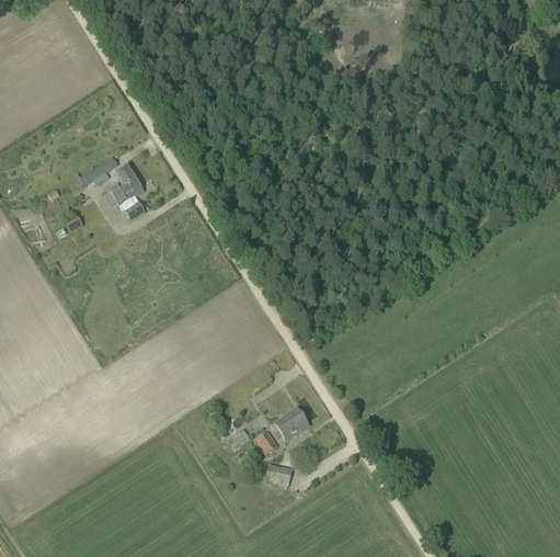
[(86,184),(126,159),(121,150),(80,175),(86,184)]
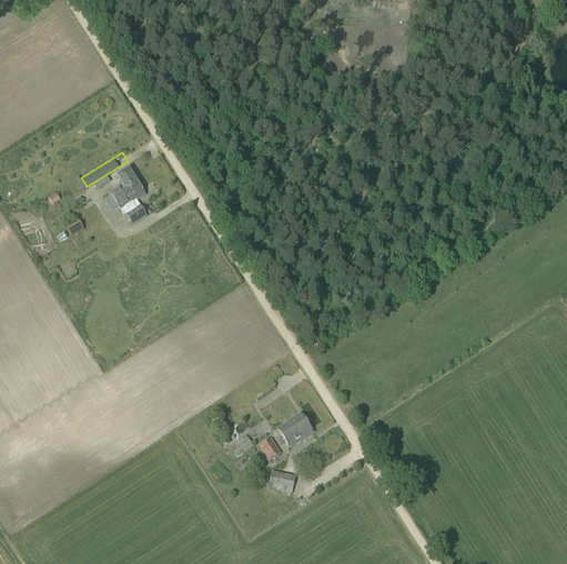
[(148,213),(138,198),(145,192),(130,167),(118,173),(123,182),(111,190),(124,212),(127,212),(133,223),(148,213)]
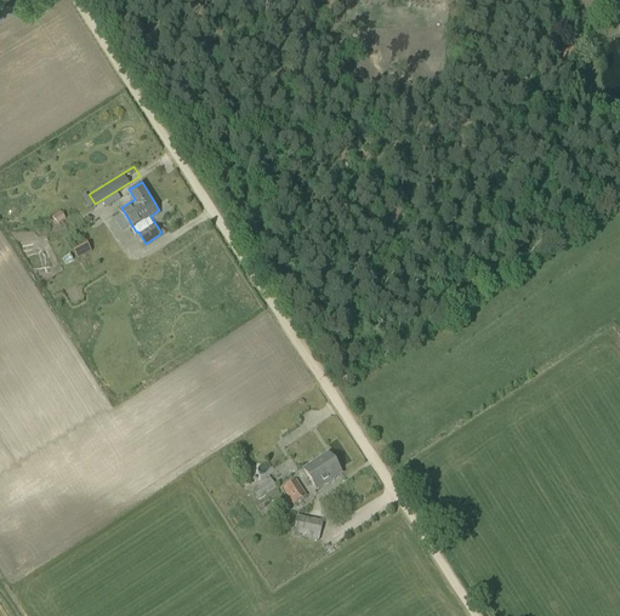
[(165,205),(169,215),(176,212),(172,201),(165,205)]
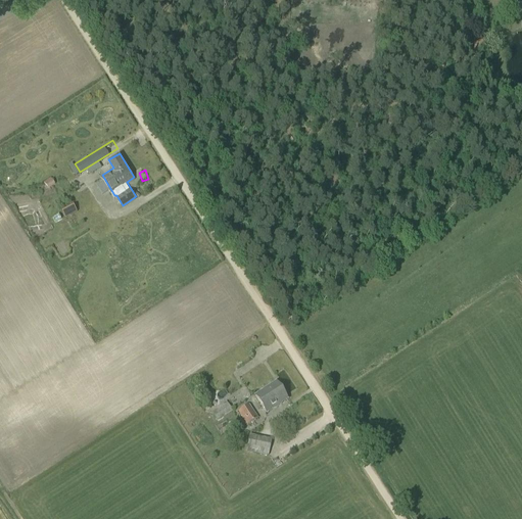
[(49,186),(56,181),(51,175),(45,180),(49,186)]
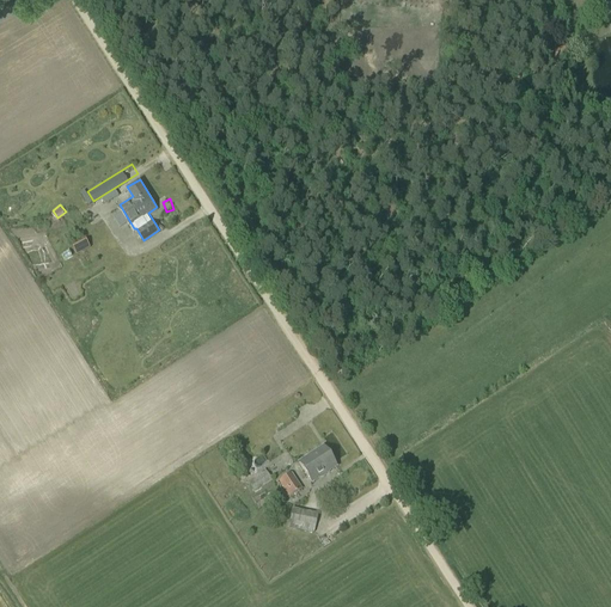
[(83,263),(97,256),(86,235),(73,243),(83,263)]
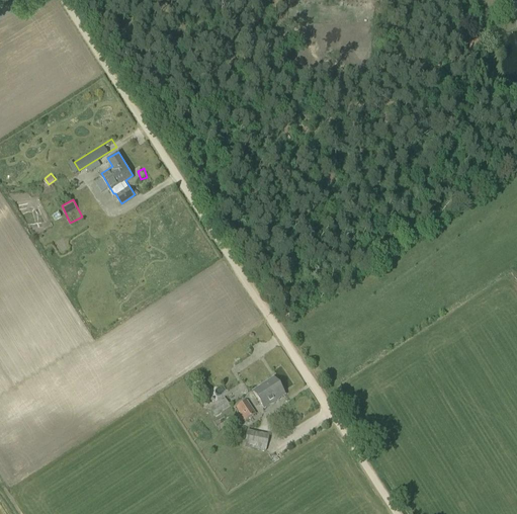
[(247,362),(236,367),(241,375),(252,370),(247,362)]
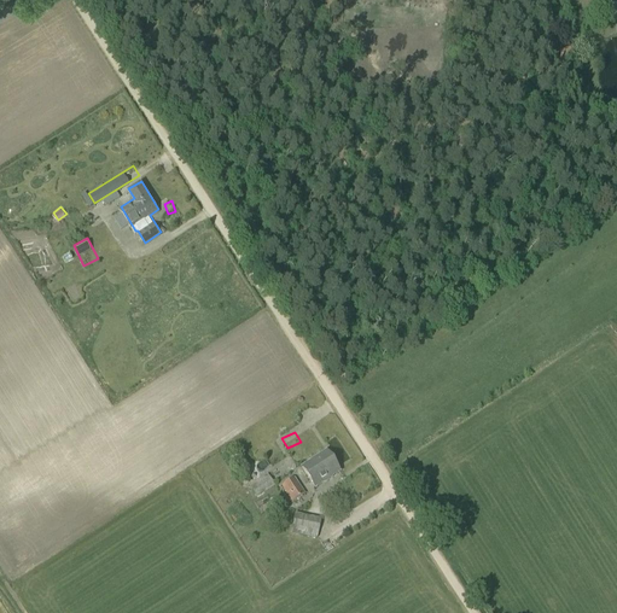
[(315,484),(341,467),(327,448),(302,463),(315,484)]
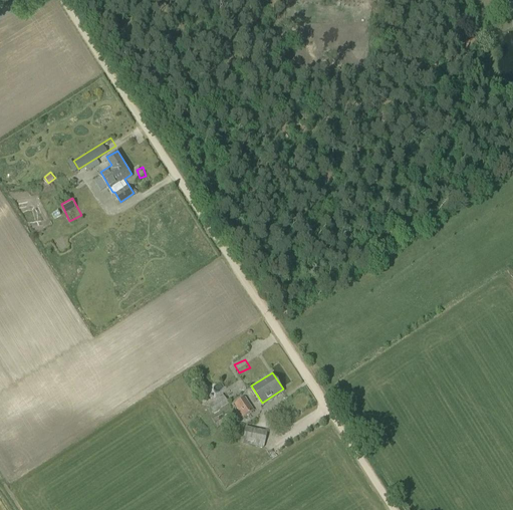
[(215,411),(230,401),(223,391),(208,402),(215,411)]
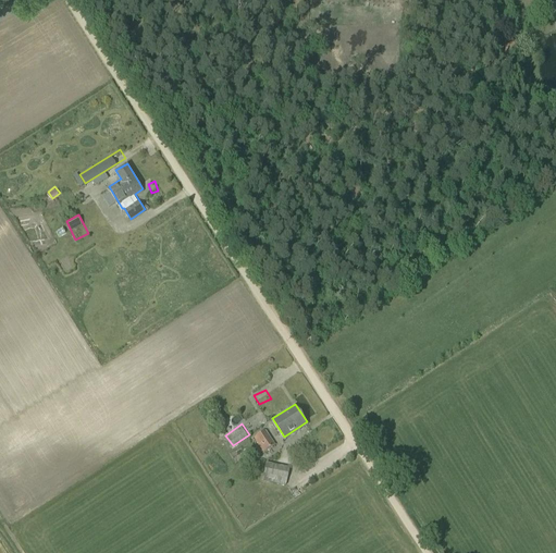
[(264,450),(276,442),(267,428),(255,435),(264,450)]
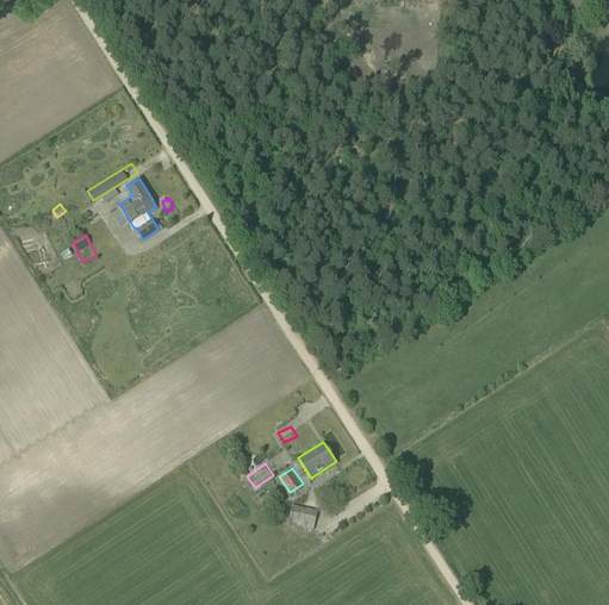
[(314,528),(318,509),(293,503),(289,522),(314,528)]
